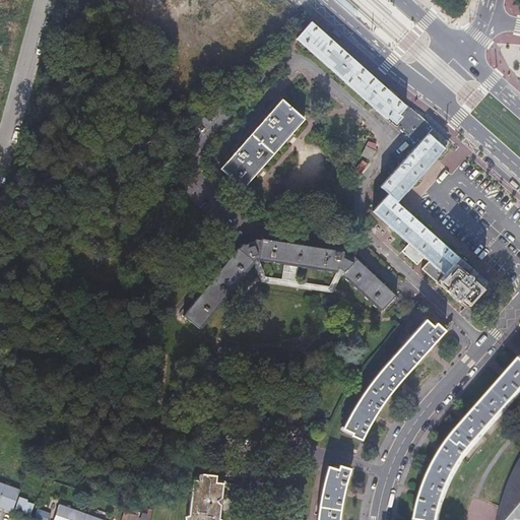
[(398,115),(405,108),(383,88),(354,63),(326,38),(309,23),(294,40),(385,120),(386,118),(394,126),(402,118),(398,115)]
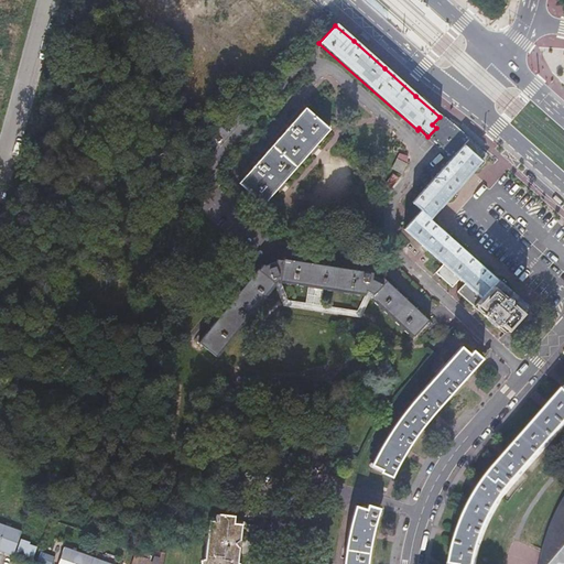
[(328,130),(304,109),(238,184),(262,205),(328,130)]
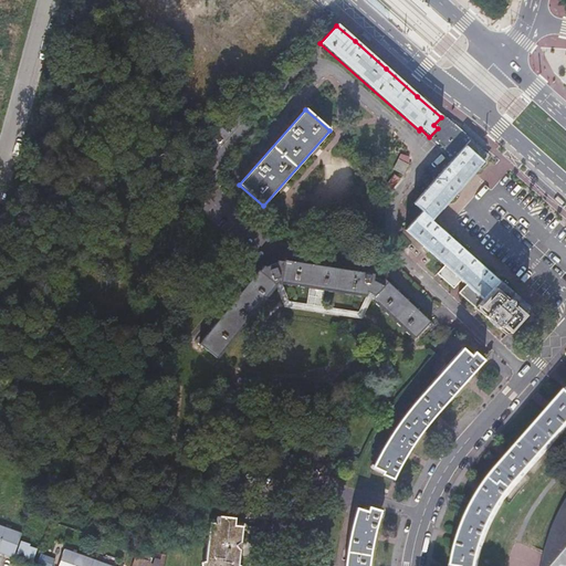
[(438,128),(429,137),(453,158),(468,143),(469,142),(441,117),(433,125),(438,128)]
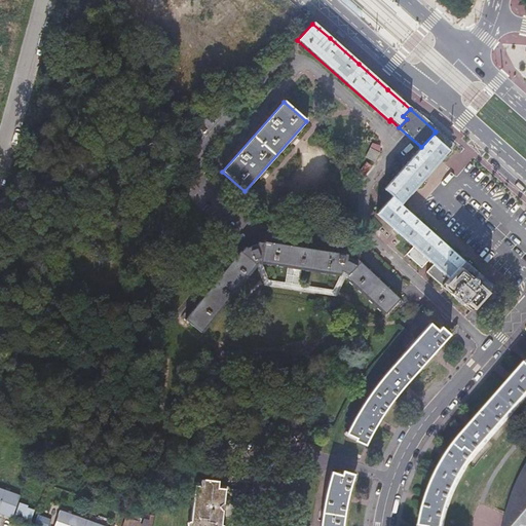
[(391,197),(401,204),(452,147),(435,133),(421,147),(384,190),(391,197)]
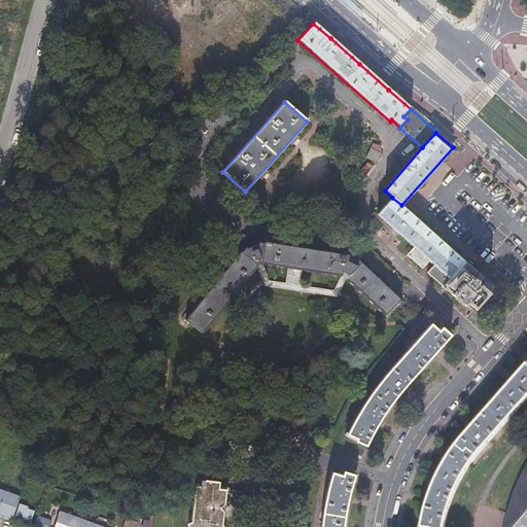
[(381,153),(371,148),(366,159),(376,163),(381,153)]
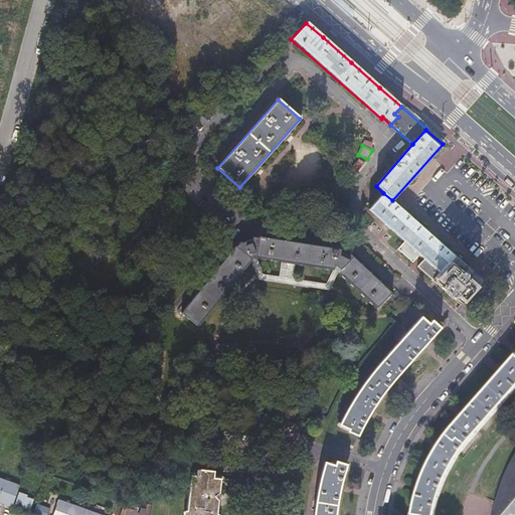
[(392,200),(383,193),(368,210),(404,241),(397,250),(412,264),(419,255),(423,260),(440,273),(454,258),(455,255),(392,200)]
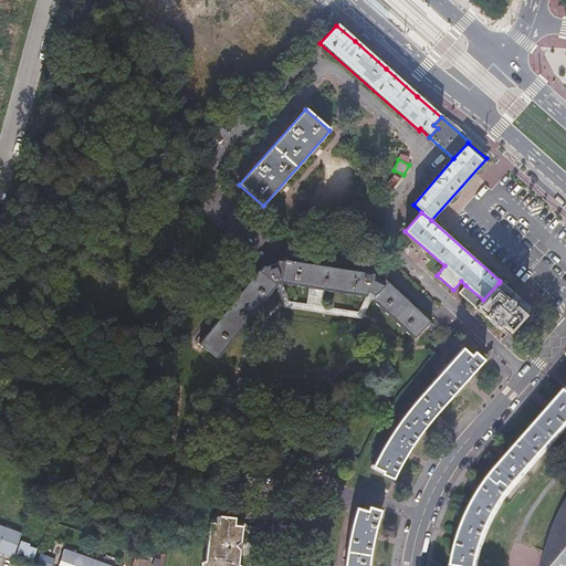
[(258,270),(198,343),(216,357),(275,284),(274,283),(280,280),(281,282),(365,295),(365,293),(374,296),(373,297),(415,338),(430,323),(384,280),(383,281),(373,278),(374,274),(283,259),(283,261),(278,260),(278,263),(266,266),(264,265),(259,270),(258,270)]
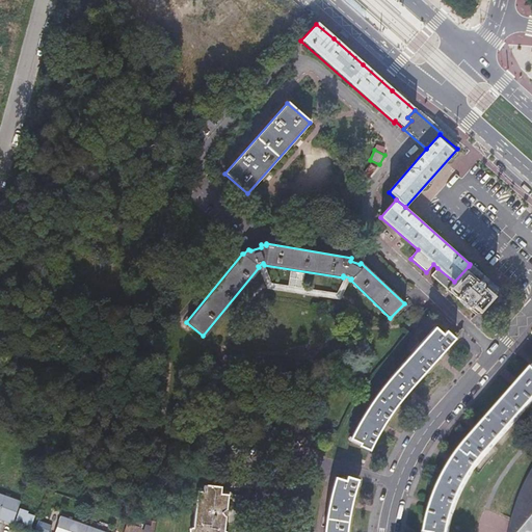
[(469,266),(454,282),(447,290),(475,315),(497,290),(469,266)]
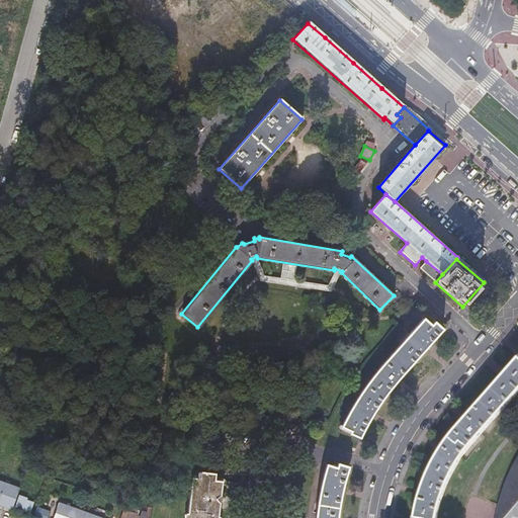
[(435,282),(442,274),(426,261),(420,269),(435,282)]
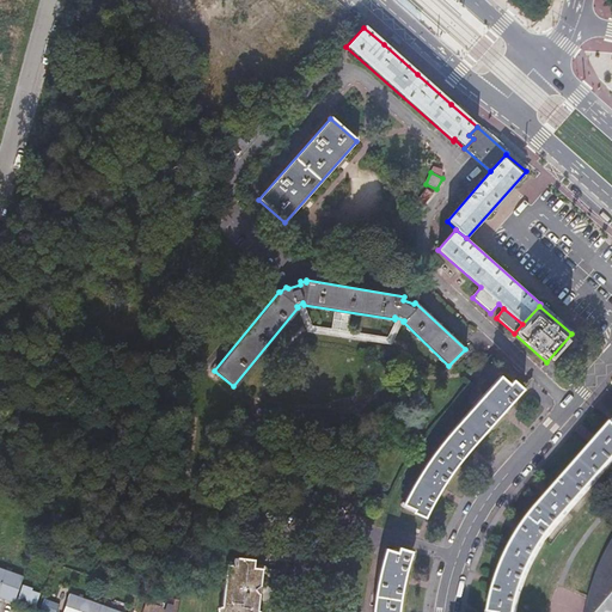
[(392,340),(398,324),(391,320),(385,336),(392,340)]
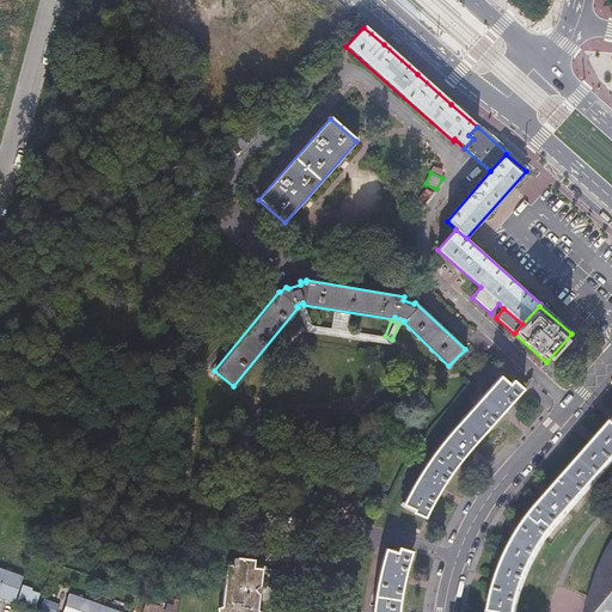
[(509,385),(500,377),(461,418),(454,427),(445,438),(428,461),(416,478),(402,506),(412,510),(412,513),(424,519),(435,499),(444,487),(456,470),(464,458),(476,442),(490,426),(522,390),(513,380),(509,385)]
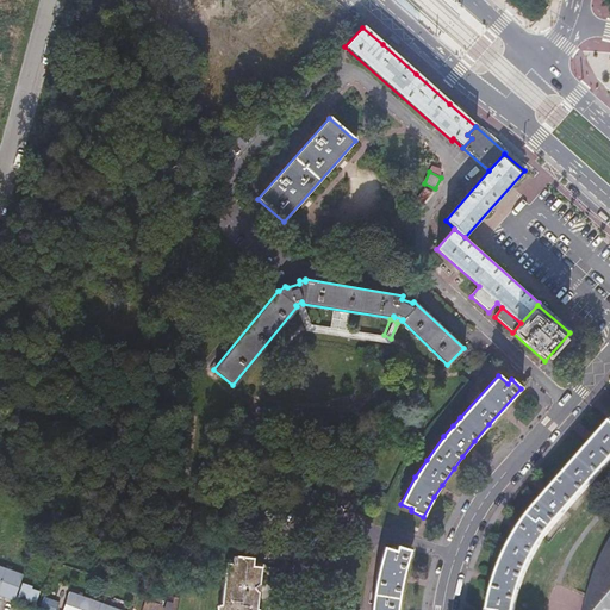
[(609,421),(577,459),(547,493),(537,504),(529,515),(520,528),(511,543),(505,554),(500,566),(495,579),(490,598),(486,609),(512,609),(515,603),(518,591),(523,578),(528,566),(533,558),(540,545),(549,533),(558,521),(609,461),(609,421)]
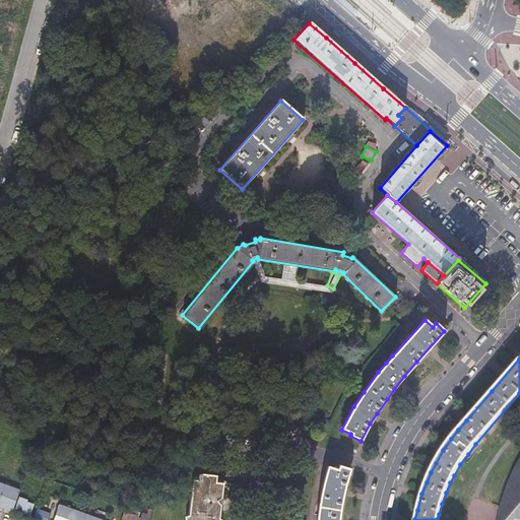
[(300,435),(293,428),(285,436),(293,443),(300,435)]
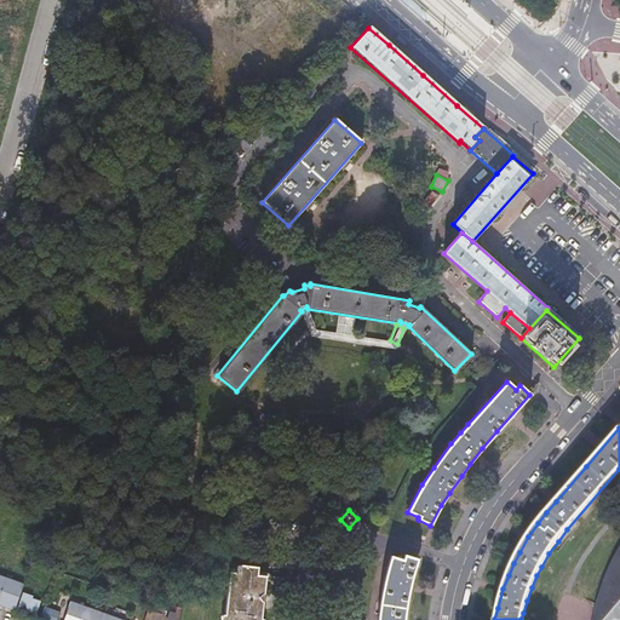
[(411,578),(417,560),(403,555),(402,560),(390,556),(384,581),(378,614),(377,619),(403,619),(407,602),(411,578)]
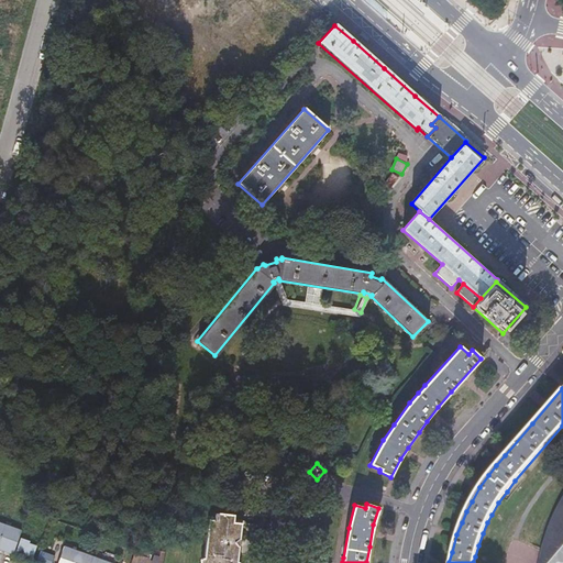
[(562,562),(562,505),(562,506),(558,516),(551,530),(545,542),(543,550),(542,554),(539,562),(562,562)]
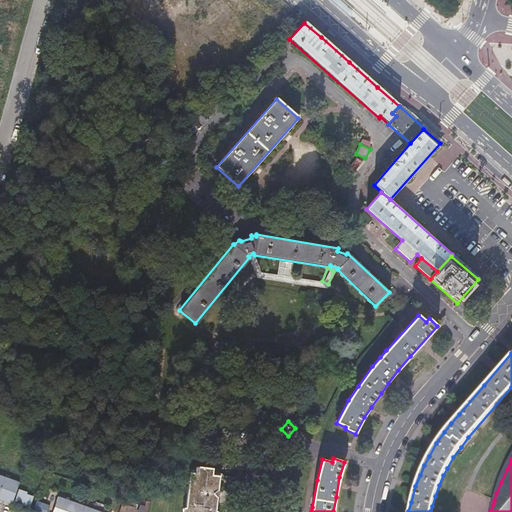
[(219,511),(220,511),(217,511),(218,497),(216,494),(219,491),(221,476),(215,475),(216,467),(200,465),(199,473),(191,472),(187,509),(183,508),(183,511),(219,511)]
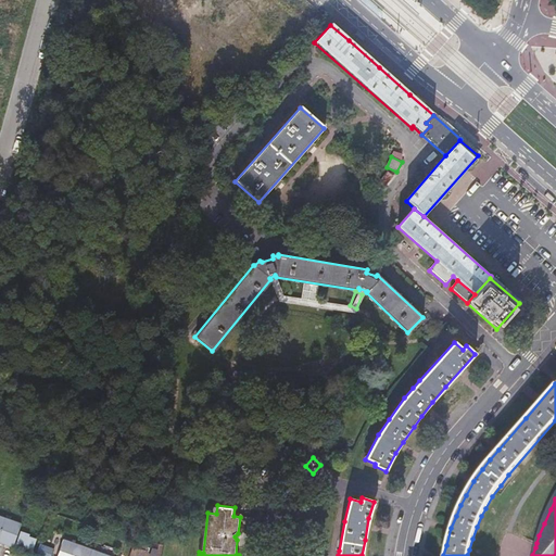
[(22,525),(0,517),(0,543),(14,548),(22,525)]
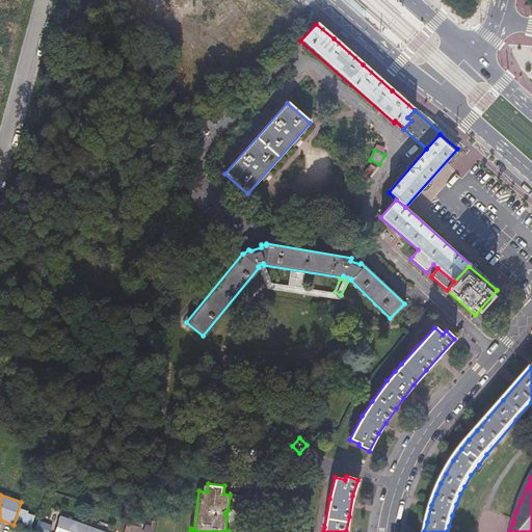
[(110,531),(60,515),(55,531),(110,531)]
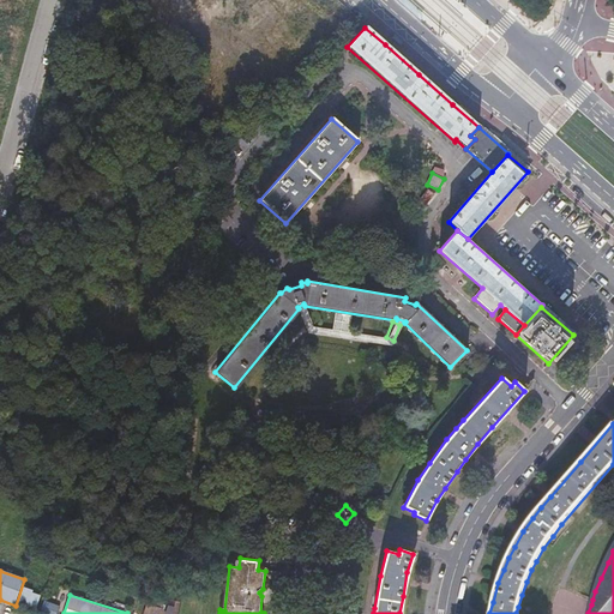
[(139,613),(158,613),(163,602),(146,596),(139,613)]
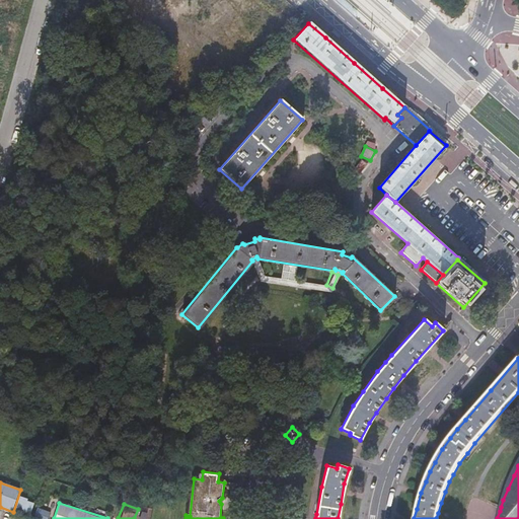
[(36,518),(46,518),(49,511),(35,507),(31,517),(36,518)]
